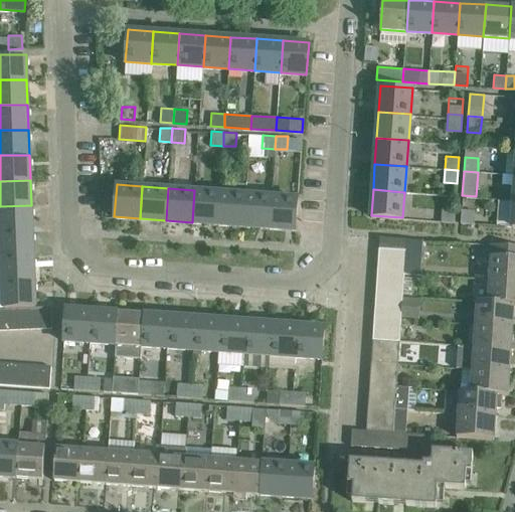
[(217,223),(220,192),(194,190),(192,222),(217,223)]
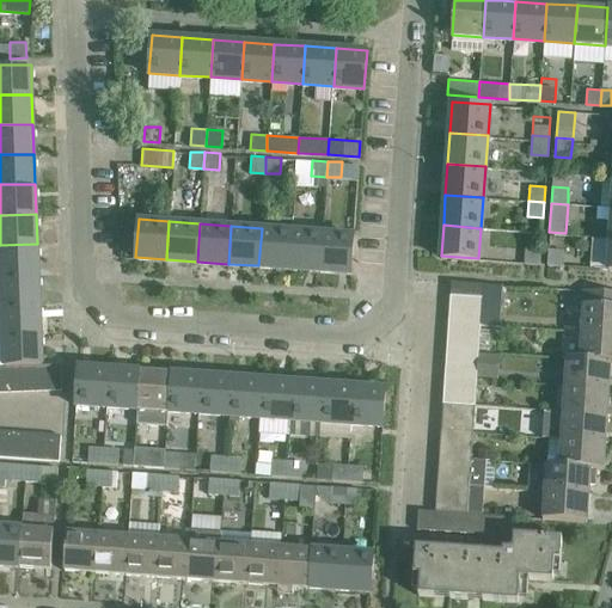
[(258,265),(289,268),(292,231),(262,228),(258,265)]
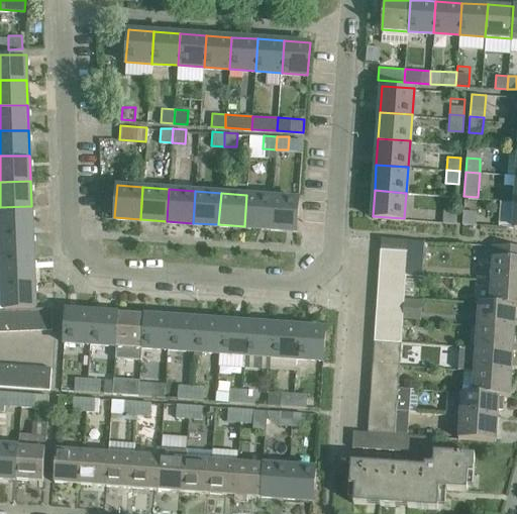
[(244,226),(271,228),(273,196),(246,195),(244,226)]
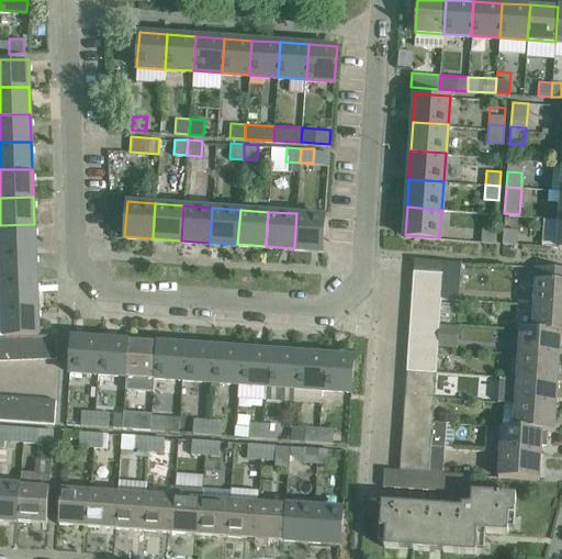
[(296,213),(294,248),(322,250),(325,215),(296,213)]
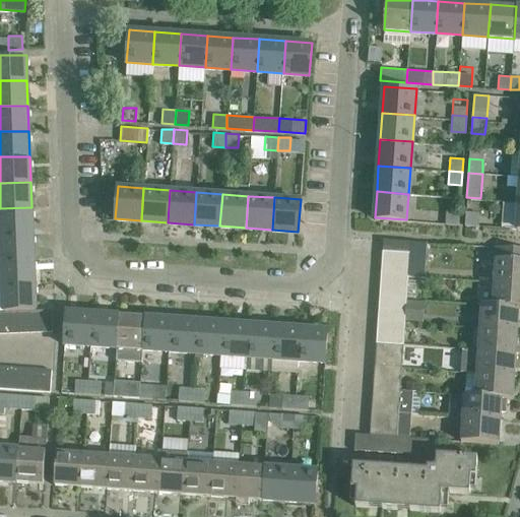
[(0,208),(1,234),(33,233),(31,207),(0,208)]
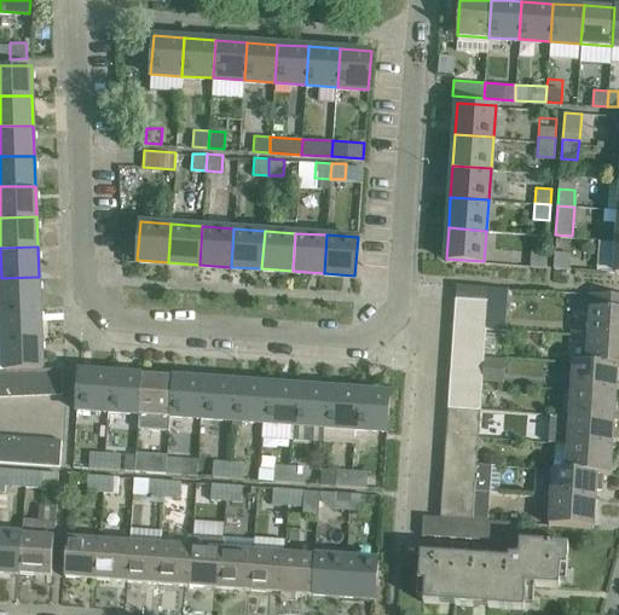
[(548,251),(531,250),(530,266),(547,267),(548,251)]
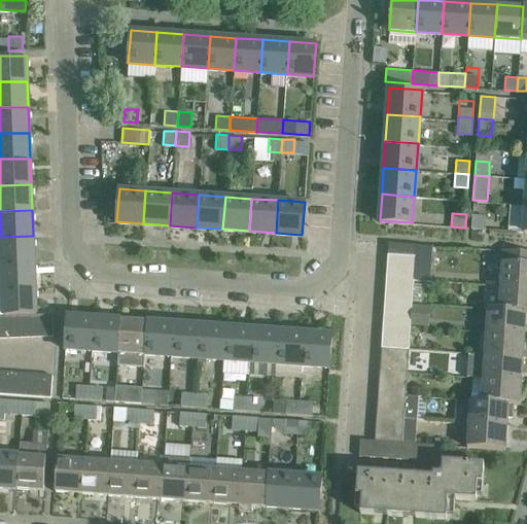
[(486,215),(471,214),(470,228),(485,229),(486,215)]
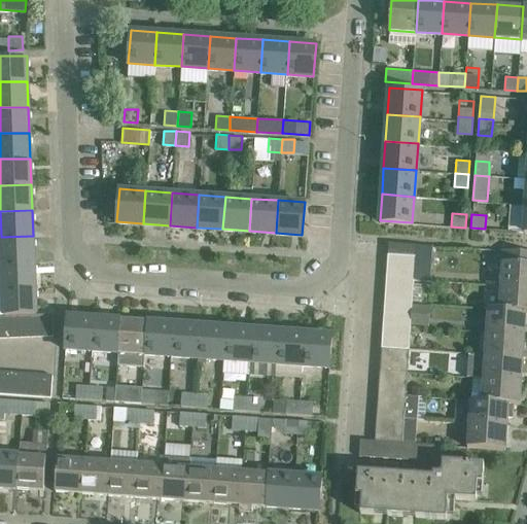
[(2,263),(34,262),(33,236),(1,237),(2,263)]
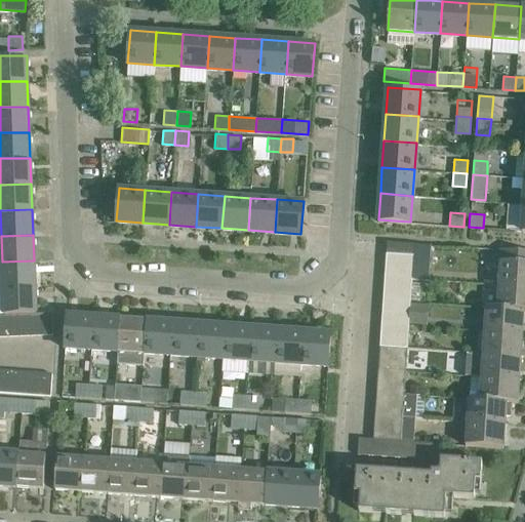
[(524,249),(500,248),(498,283),(524,285),(524,249)]
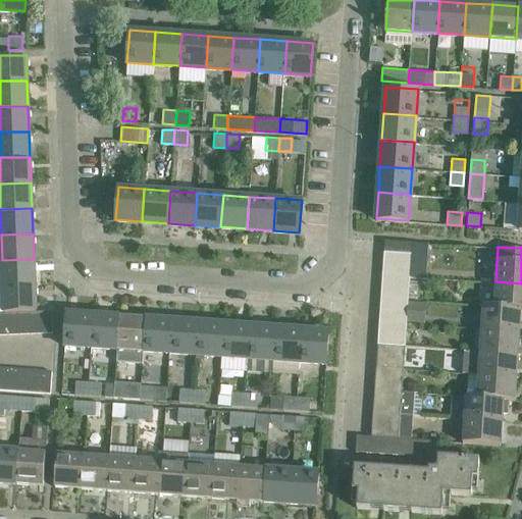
[(382,274),(410,275),(411,253),(383,251),(382,274)]
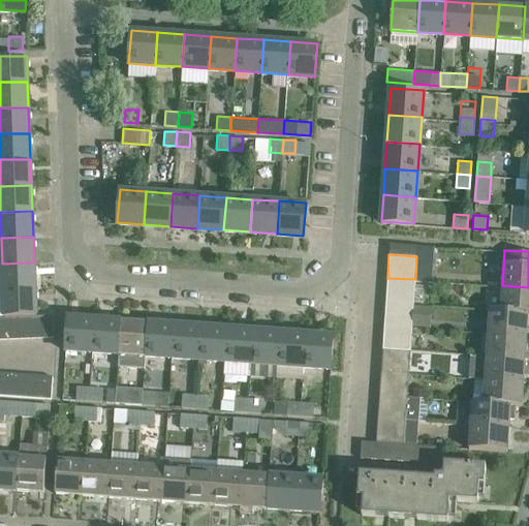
[(2,264),(3,289),(35,288),(34,263),(2,264)]
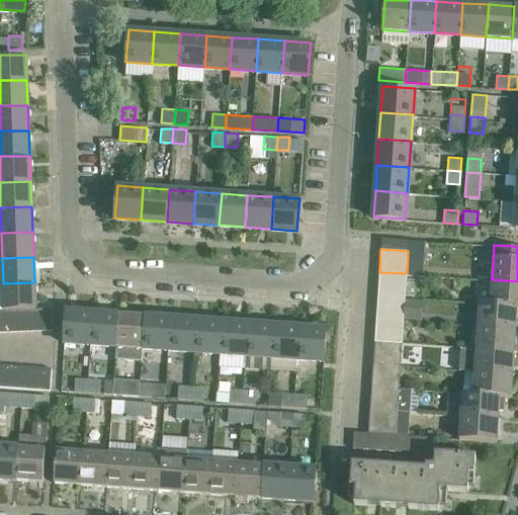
[(379,272),(377,294),(405,296),(407,273),(379,272)]
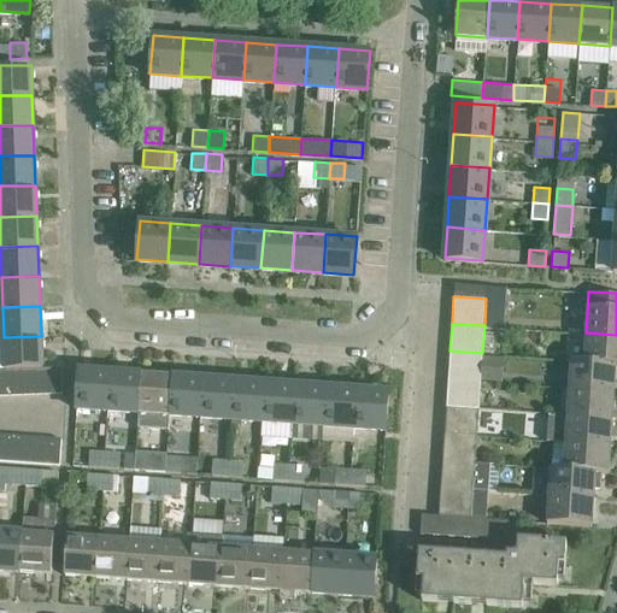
[(616,363),(616,335),(586,332),(583,360),(616,361),(616,363)]
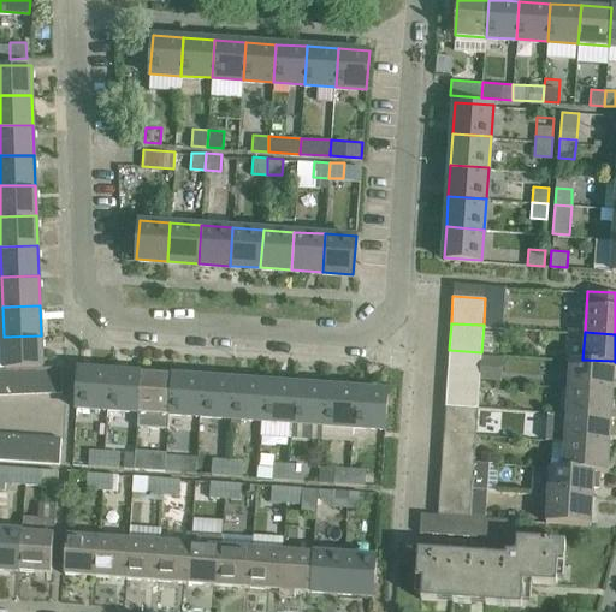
[(22,366),(35,366),(42,366),(41,336),(4,337),(5,367),(10,367),(22,366)]
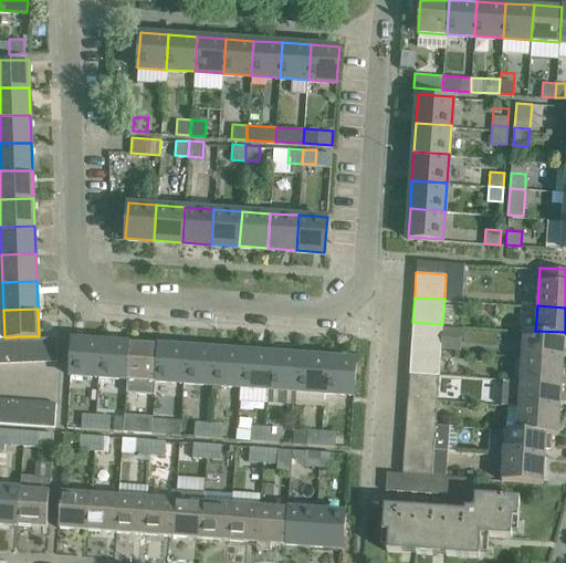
[(412,322),(411,347),(441,350),(442,324),(412,322)]
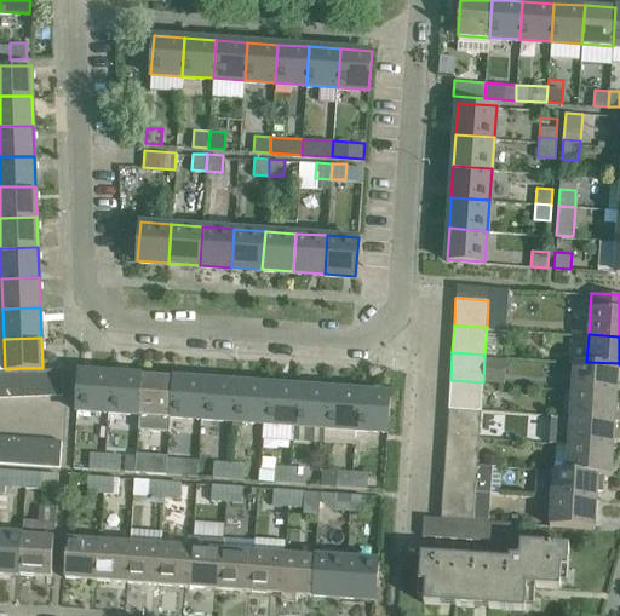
[(574,361),(572,389),(618,392),(619,364),(619,363),(586,362),(574,361)]
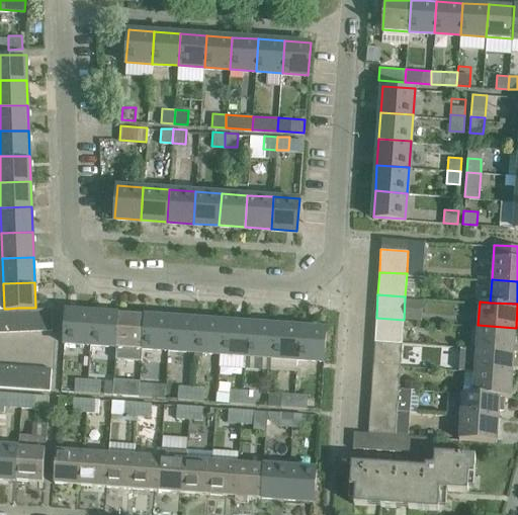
[(52,307),(40,308),(41,329),(53,329),(52,307)]
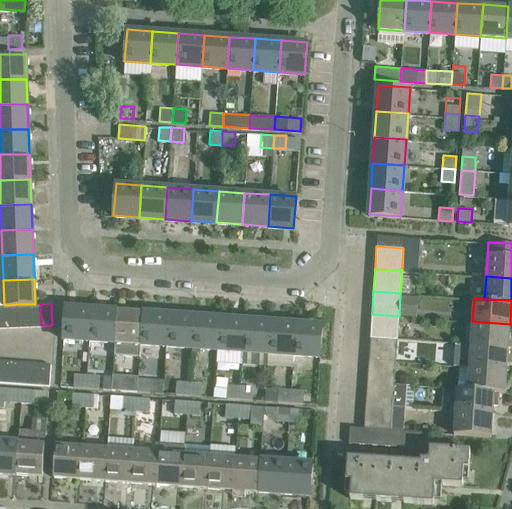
[(19,326),(18,304),(8,305),(8,326),(19,326)]
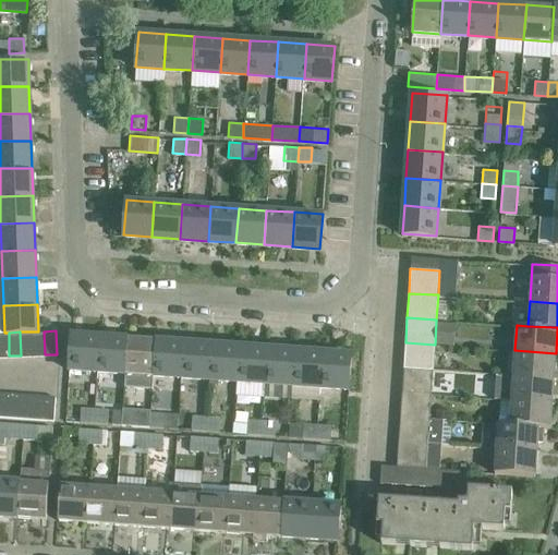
[(32,332),(20,332),(21,356),(33,354),(32,332)]
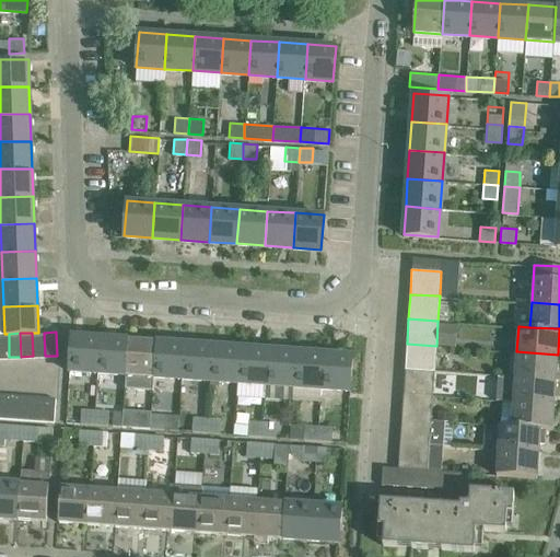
[(33,356),(45,356),(44,333),(38,333),(32,333),(33,356)]
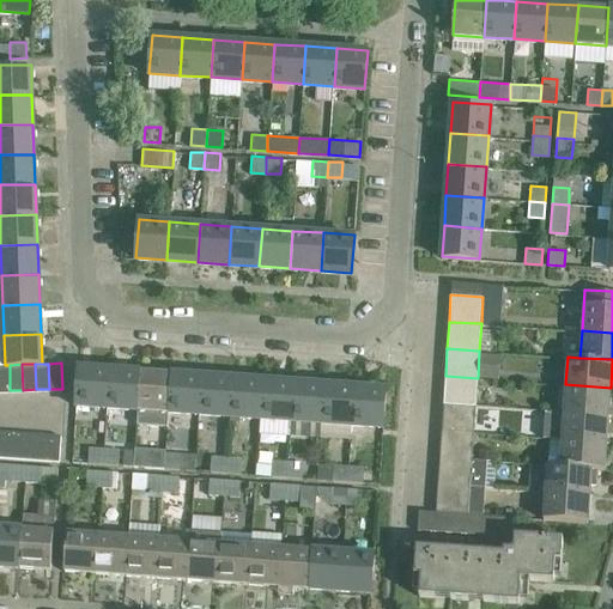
[(5,365),(0,365),(0,390),(10,390),(10,365),(5,365)]
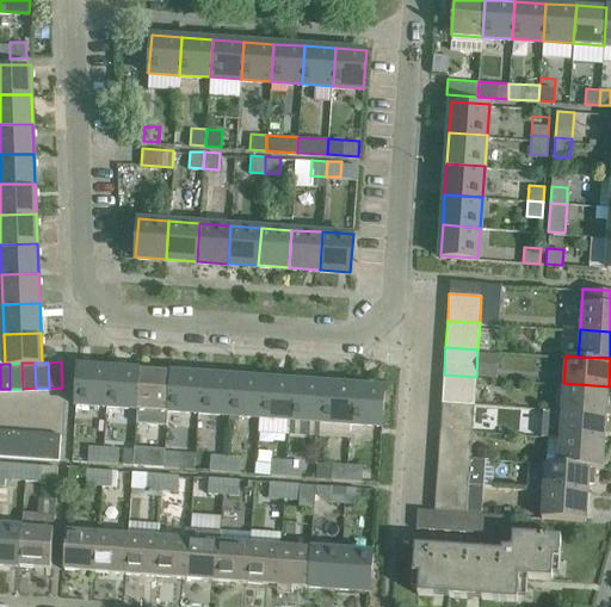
[(75,403),(106,406),(109,367),(79,365),(75,403)]
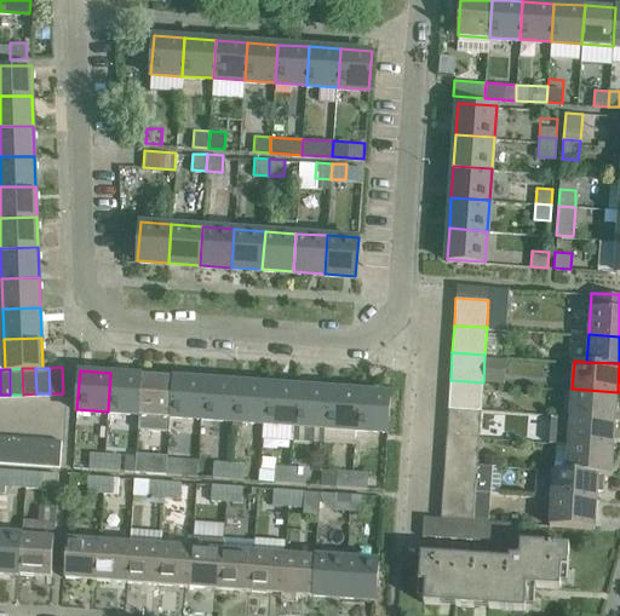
[(142,375),(110,373),(108,412),(139,413),(142,375)]
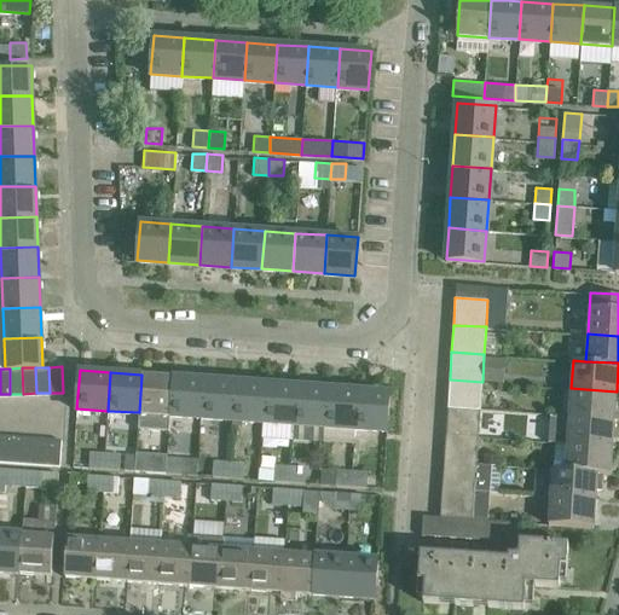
[(168,429),(169,415),(173,377),(142,375),(139,412),(138,428),(168,429)]
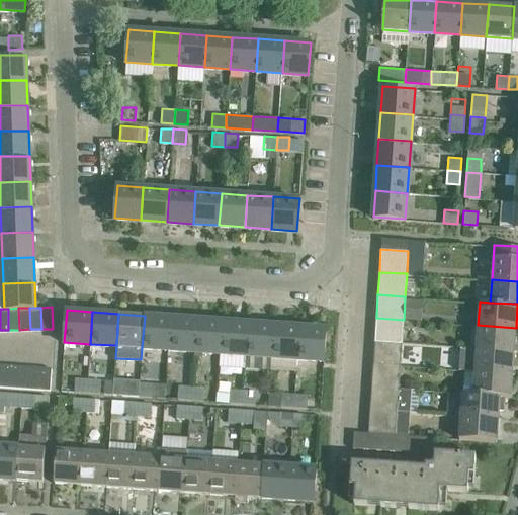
[(145,316),(142,347),(168,349),(170,317),(145,316)]
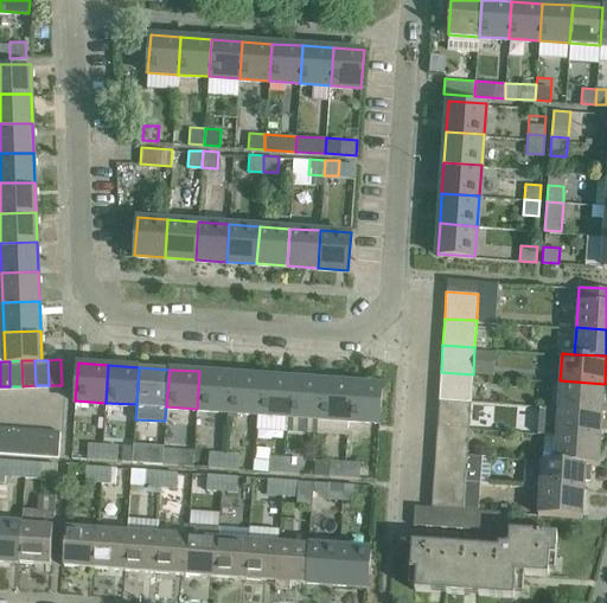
[(230,373),(199,371),(197,409),(228,411),(230,373)]
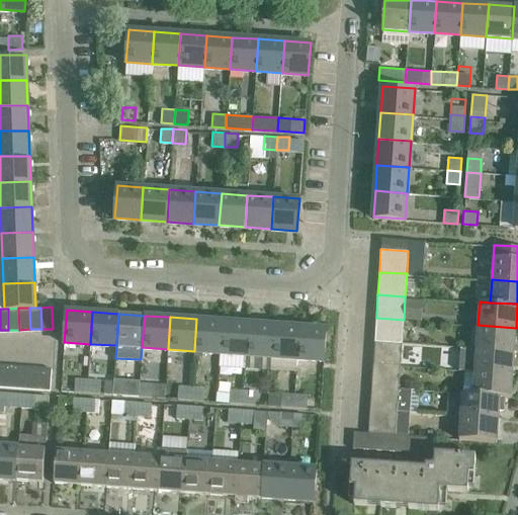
[(402,342),(404,320),(376,318),(374,340),(402,342)]
